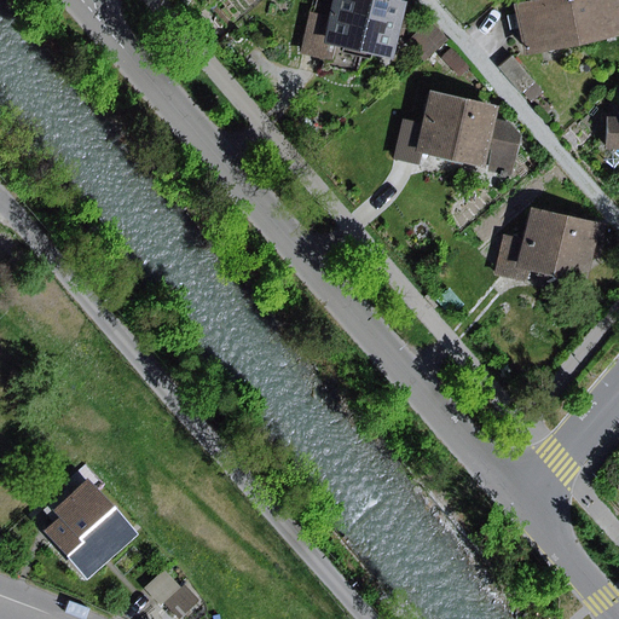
[(404,21),(409,4),(394,0),(335,0),(331,17),(324,42),(337,46),(394,61),(400,38),(405,39),(409,22),(404,21)]
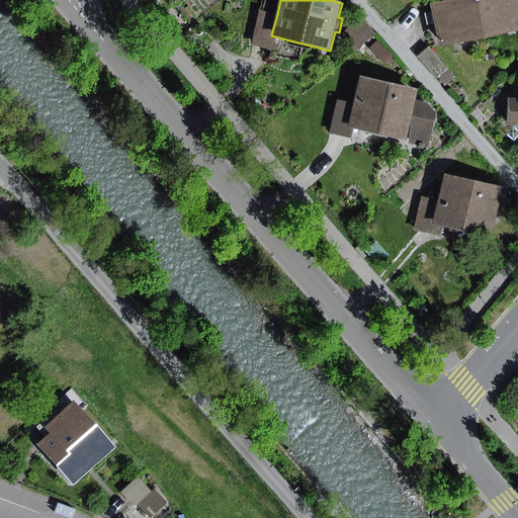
[(479,0),(456,0),(433,4),(441,48),(488,38),(479,0)]
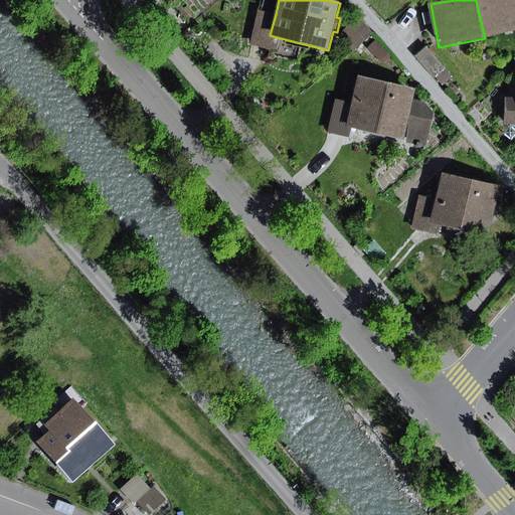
[(514,0),(476,0),(485,38),(514,31),(514,0)]
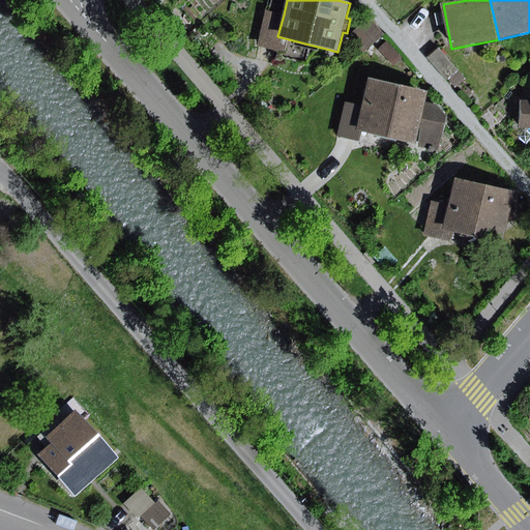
[(277,36),(284,15),(265,9),(255,48),(285,55),(289,39),(277,36)]
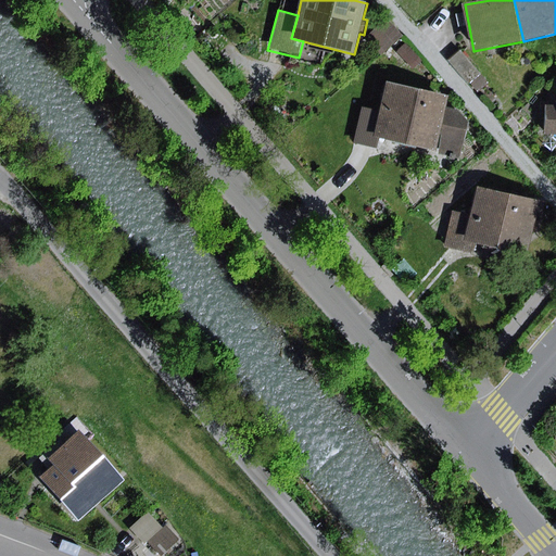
[(387,20),(367,37),(382,53),(402,36),(387,20)]
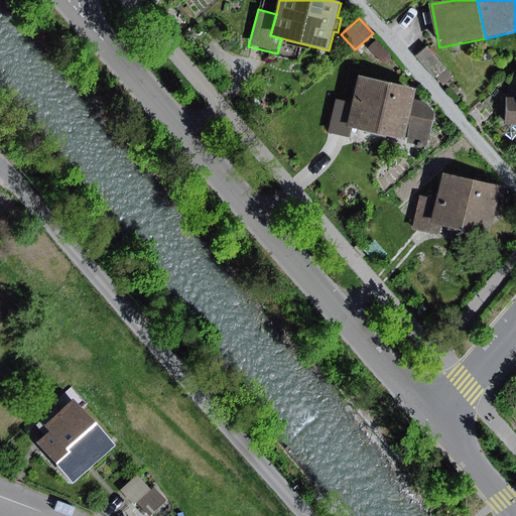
[(377,40),(368,48),(383,63),(391,55),(377,40)]
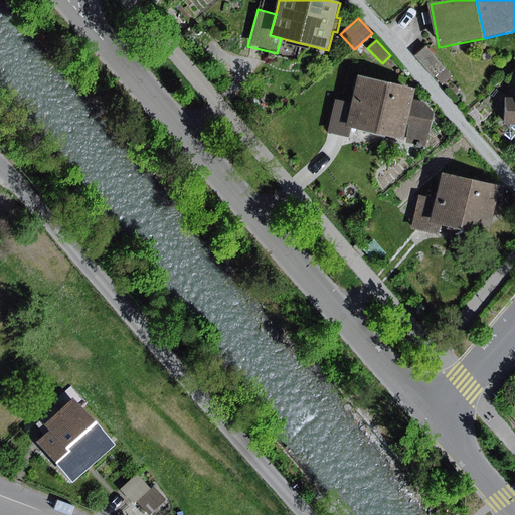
[(427,47),(415,56),(434,78),(445,68),(427,47)]
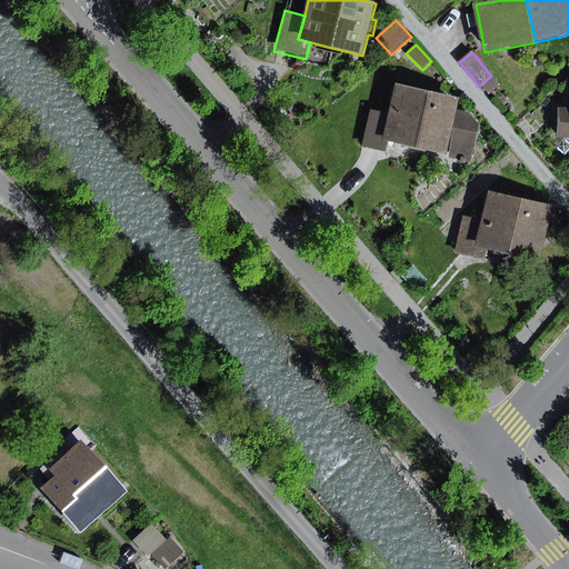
[(382,141),(469,161),(480,116),(458,111),(461,98),(396,83),(382,141)]
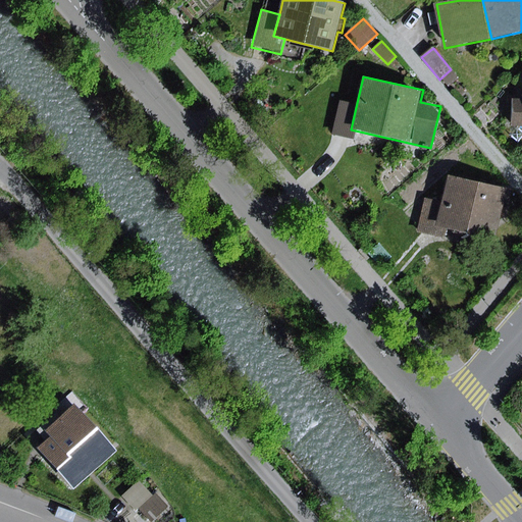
[(521,126),(521,97),(513,97),(511,125),(521,126)]
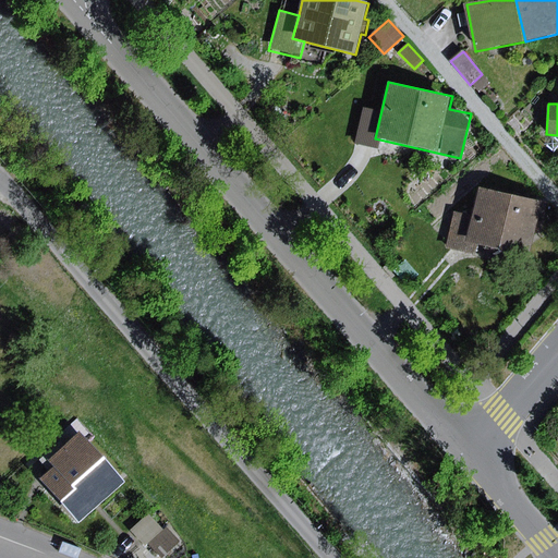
[(531,255),(544,202),(482,187),(474,217),(456,213),(447,247),(475,254),(478,243),(531,255)]
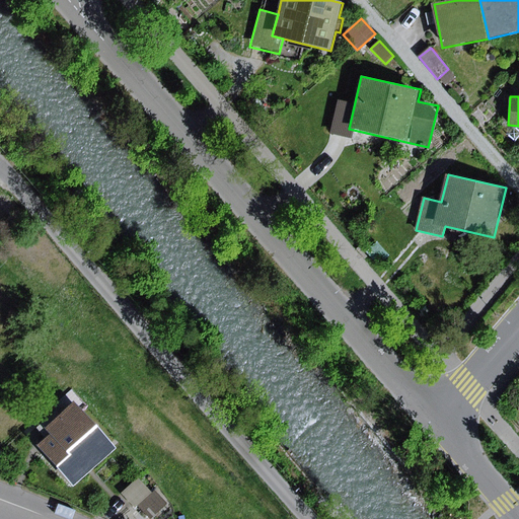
[(377,242),(367,250),(378,265),(388,256),(377,242)]
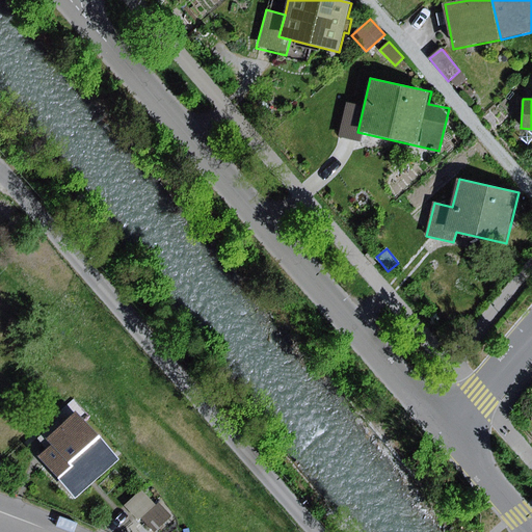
[(76,496),(115,461),(74,416),(49,437),(54,444),(41,456),(76,496)]
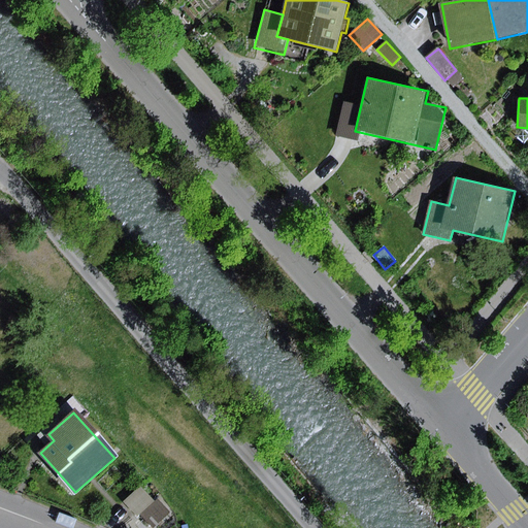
[(140,516),(155,501),(140,487),(126,500),(140,516)]
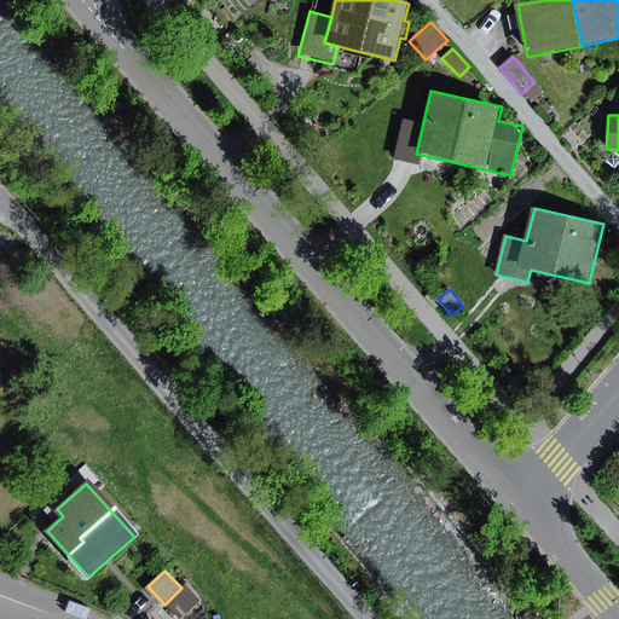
[(181,588),(165,605),(179,618),(181,618),(201,601),(185,585),(181,588)]
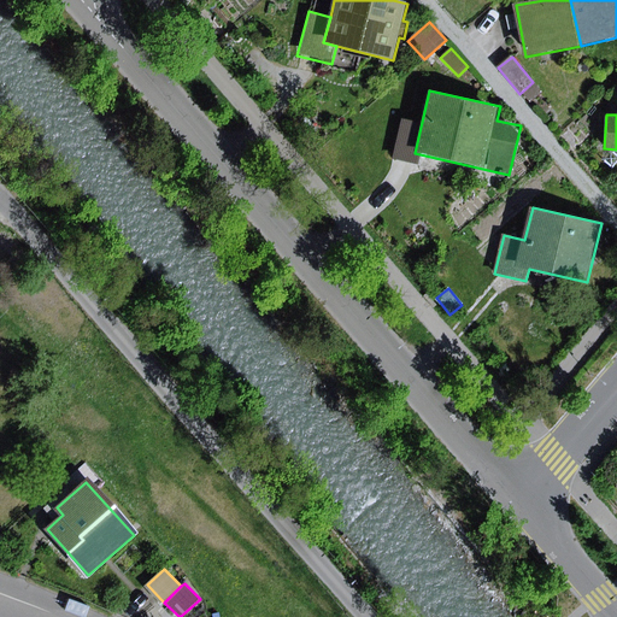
All buildings are outlined.
